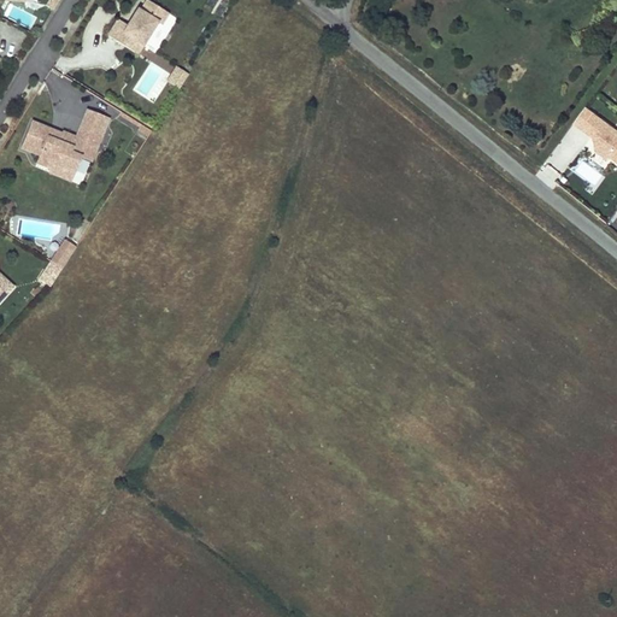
[(142,46),(157,23),(160,25),(168,13),(147,0),(140,11),(137,10),(130,21),(133,23),(130,28),(127,27),(117,21),(107,36),(122,45),(127,36),(142,46)]
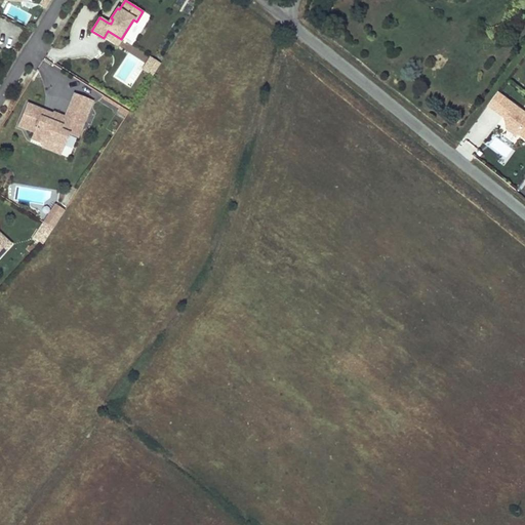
[(121,39),(108,31),(104,38),(116,46),(118,44),(121,39)]
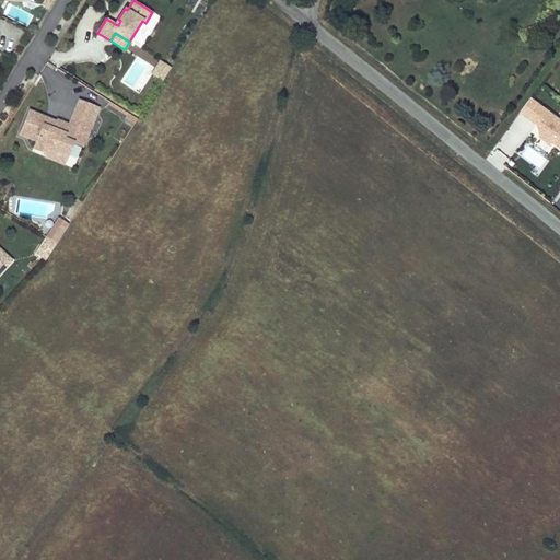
[(160,60),(129,42),(126,47),(156,66),(160,60)]
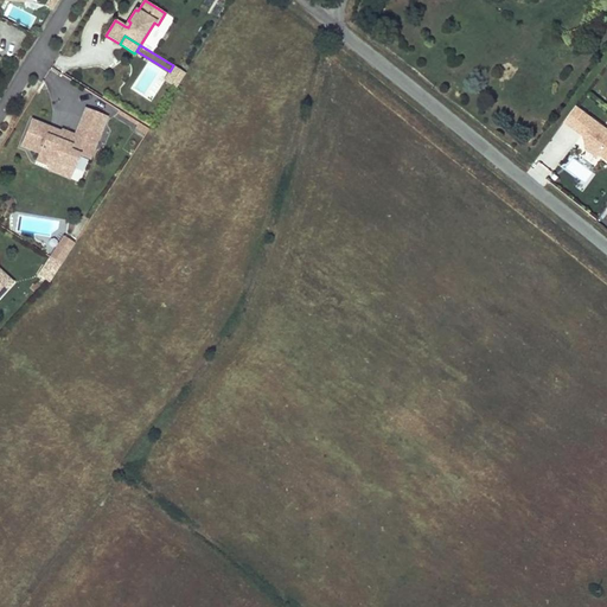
[(186,72),(173,65),(170,71),(164,80),(177,87),(183,78),(186,72)]
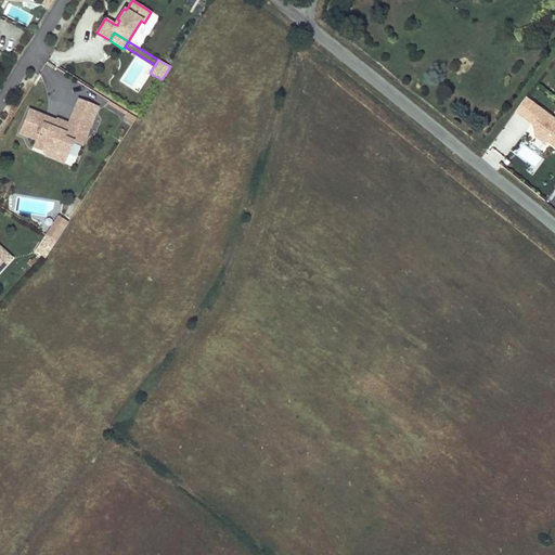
[(99,104),(80,97),(76,106),(94,114),(99,104)]
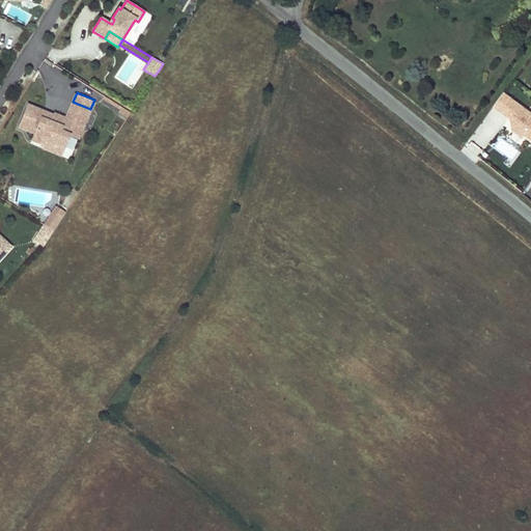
[(503,92),(494,105),(499,110),(509,96),(503,92)]
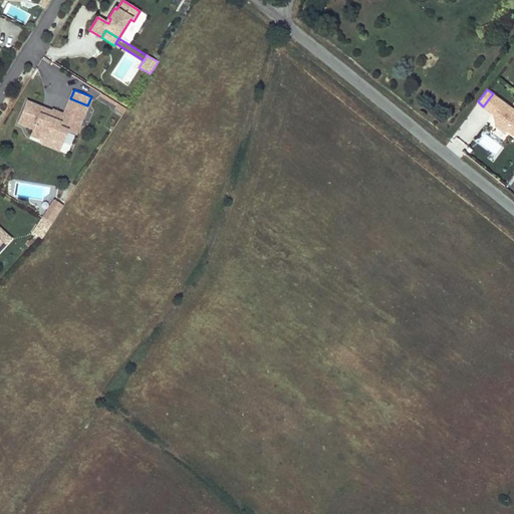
[(513,109),(493,93),(483,106),(490,111),(494,111),(495,124),(505,133),(507,130),(513,135),(513,109)]
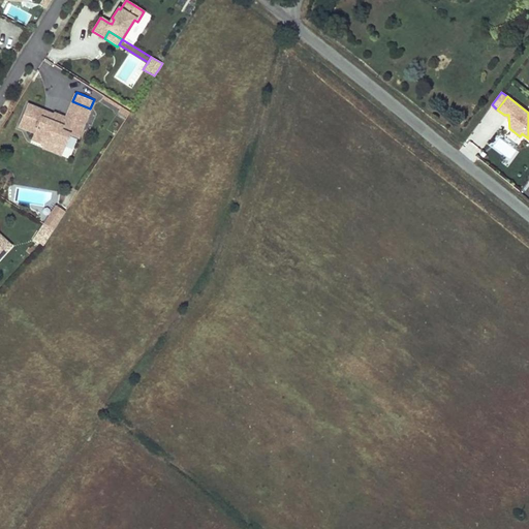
[(75,134),(79,126),(83,128),(90,109),(72,101),(66,116),(55,111),(55,113),(53,116),(44,113),(45,109),(29,102),(20,124),(35,131),(33,137),(44,143),(47,138),(65,146),(70,132),(75,134)]
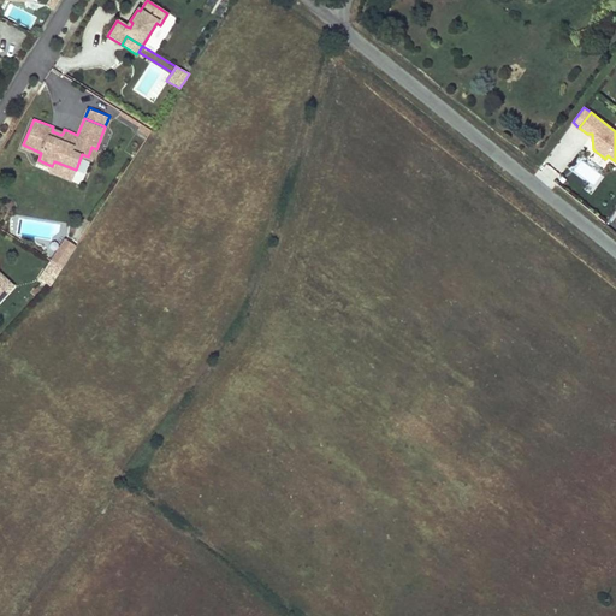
[(546,163),(564,175),(586,141),(567,129),(546,163)]
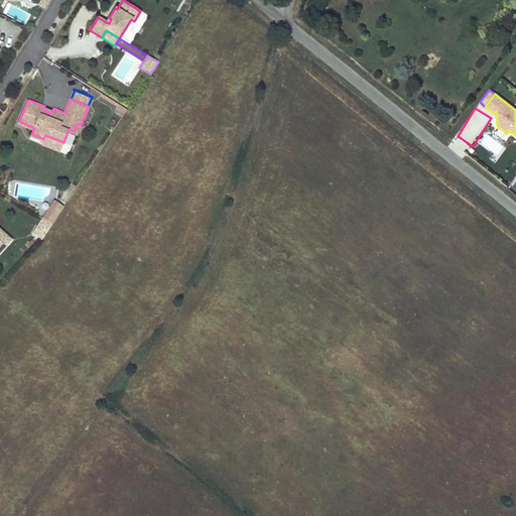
[(63,142),(45,135),(43,139),(42,142),(60,149),(63,142)]
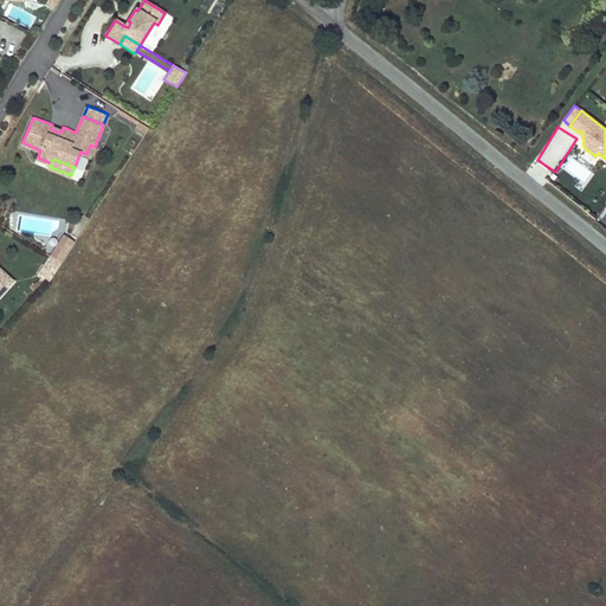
[(60,264),(73,245),(63,238),(50,257),(60,264)]
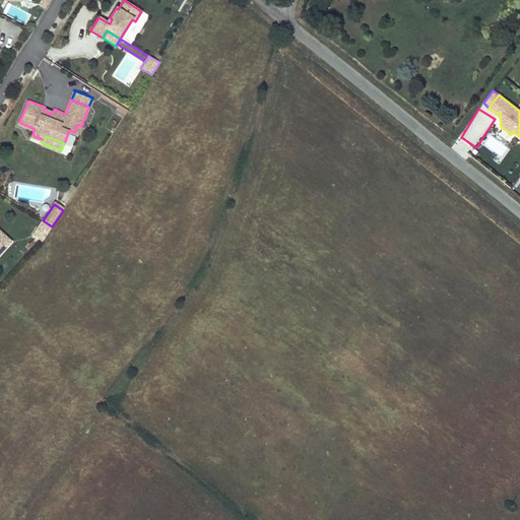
[(52,226),(43,220),(34,235),(42,241),(52,226)]
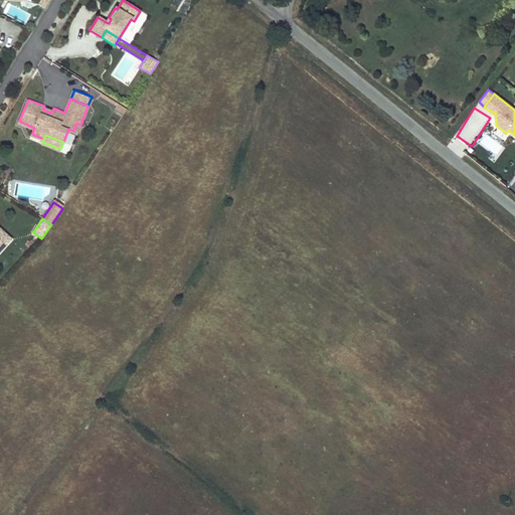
[(0,250),(10,239),(0,230),(0,250)]
